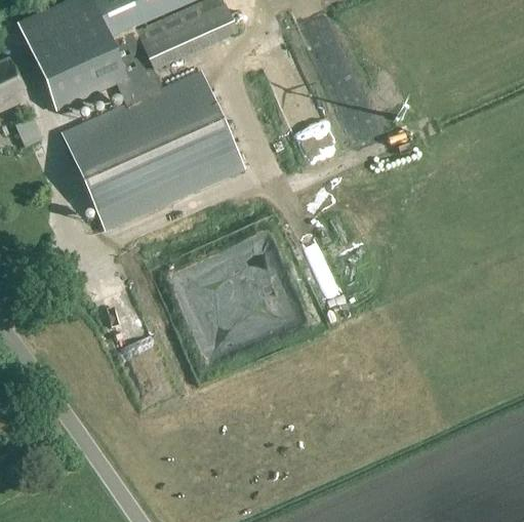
[(69,0),(21,22),(58,109),(117,84),(125,105),(62,132),(103,228),(244,167),(202,70),(161,88),(153,69),(237,33),(223,0),(69,0)]
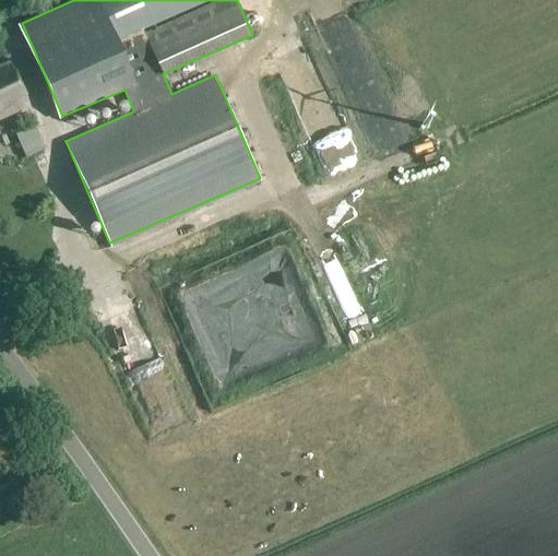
[(0,116),(30,103),(12,61),(0,67),(0,116)]
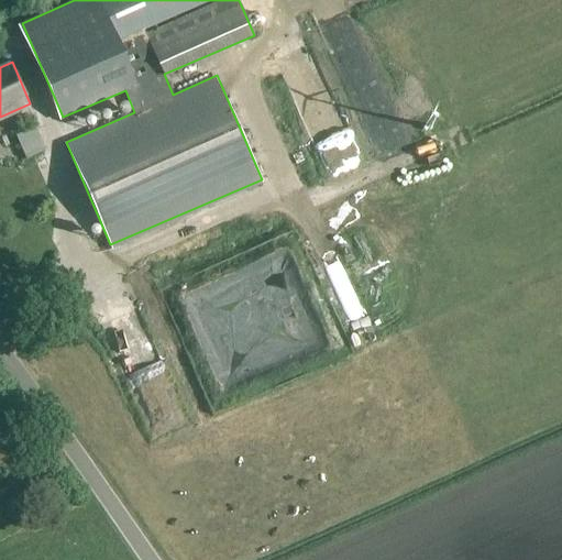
[(17,161),(42,151),(32,128),(8,138),(17,161)]
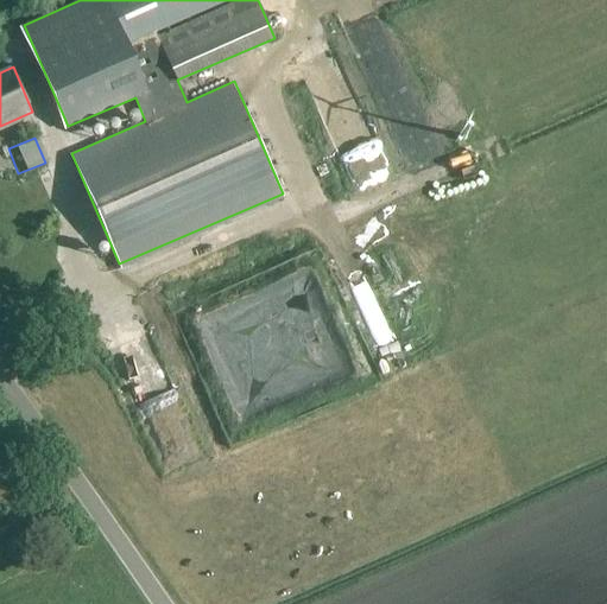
[(341,366),(310,275),(204,311),(235,402),(341,366)]
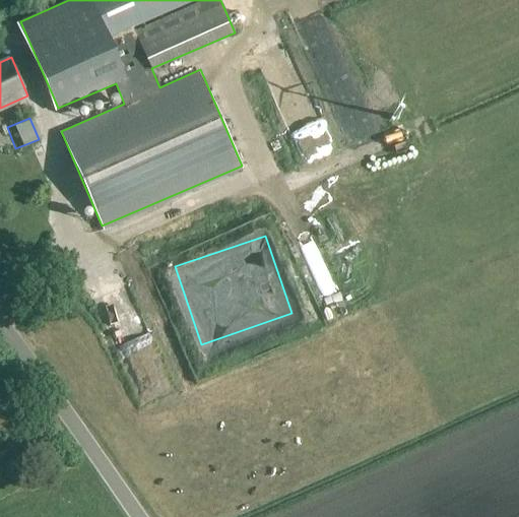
[(309,292),(314,303),(335,293),(330,281),(309,292)]
